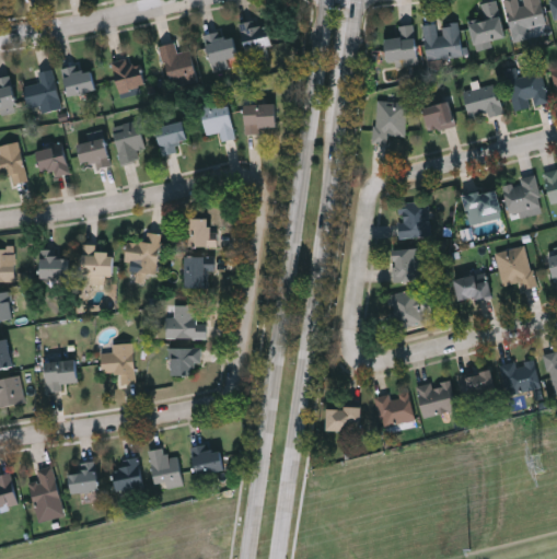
[(494,0),(503,37),(473,45),(467,23),(482,20),(478,4),(494,0)]
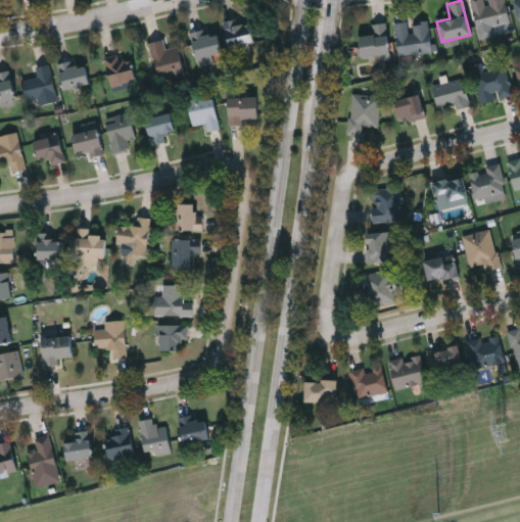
[(467,0),(501,0),(507,22),(474,31),(467,0)]
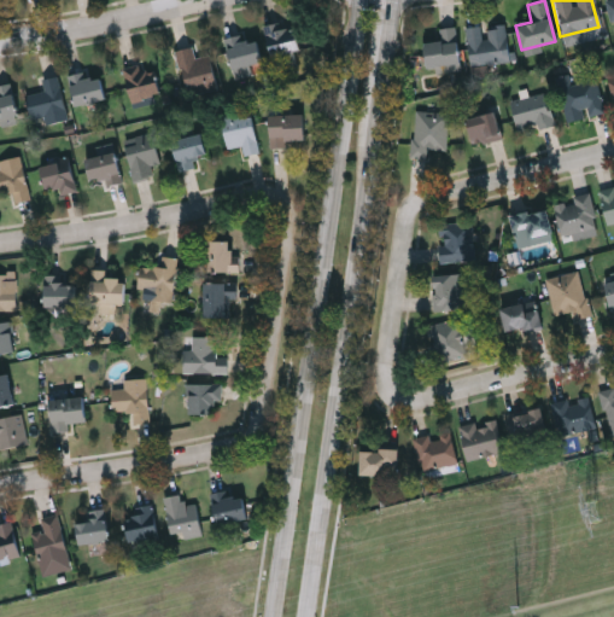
[(607,0),(613,0),(613,21),(609,23),(603,1),(607,0)]
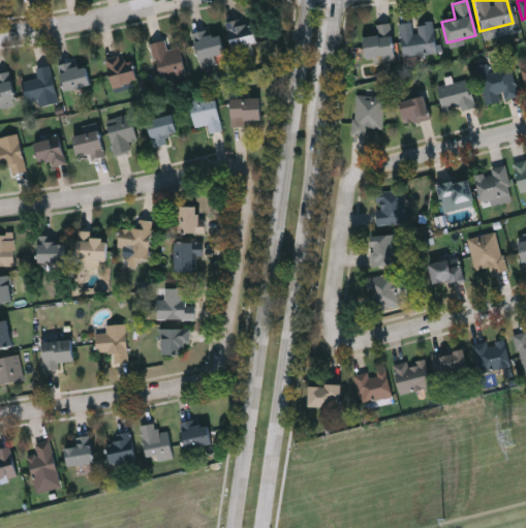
[(411,23),(430,21),(435,53),(401,58),(396,25),(411,22),(411,23)]
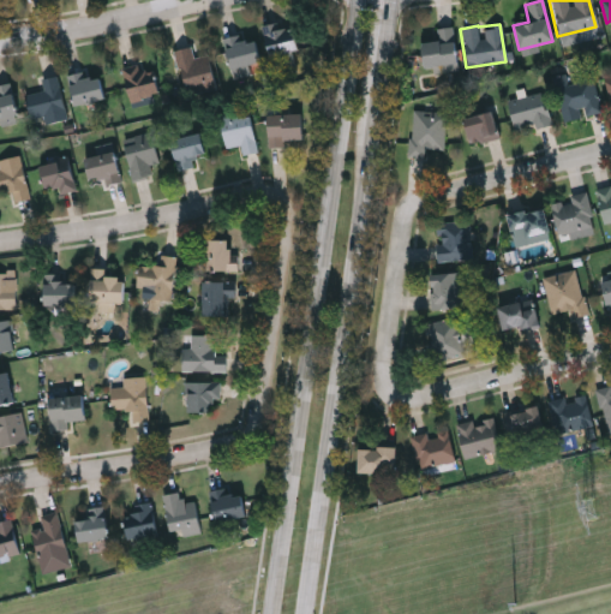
[(265,25),(298,25),(298,53),(265,53),(265,25)]
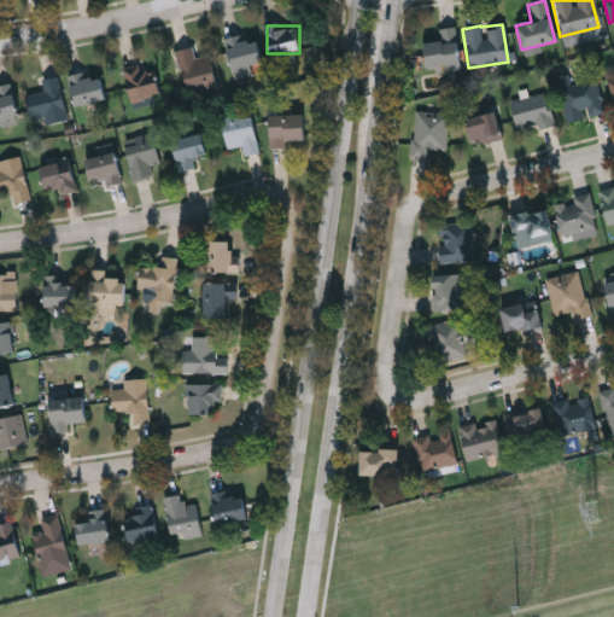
[(436,29),(454,27),(457,64),(424,68),(421,44),(437,41),(436,29)]
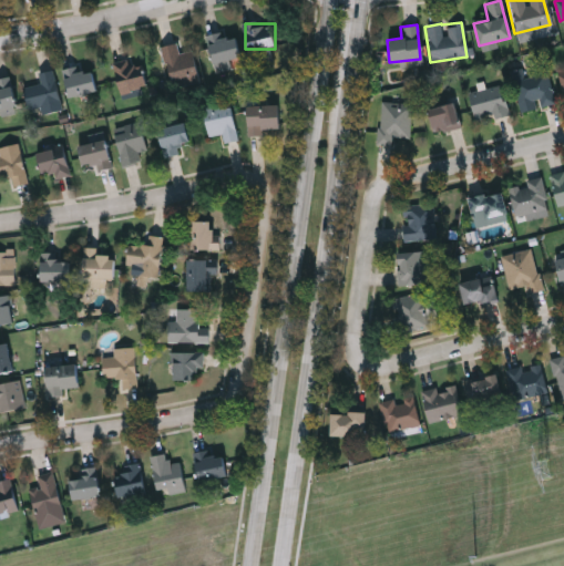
[(236,35),(241,55),(227,59),(229,69),(215,72),(205,34),(224,30),(226,39),(236,35)]
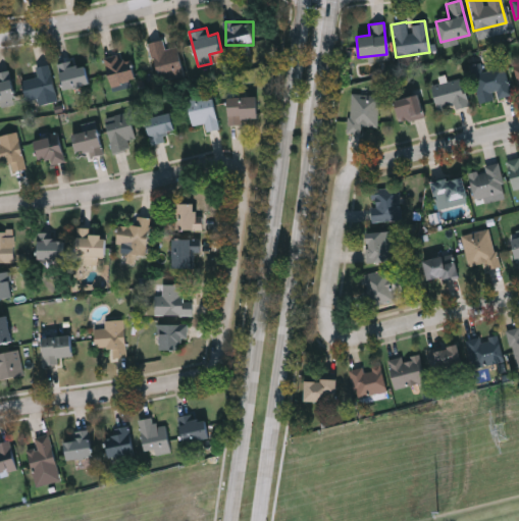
[(175,47),(182,70),(155,77),(147,43),(162,39),(164,50),(175,47)]
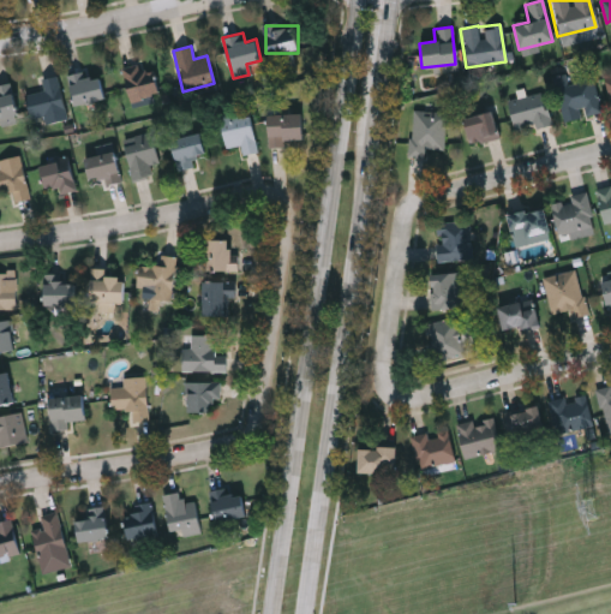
[(161,90),(132,101),(120,71),(149,60),(161,90)]
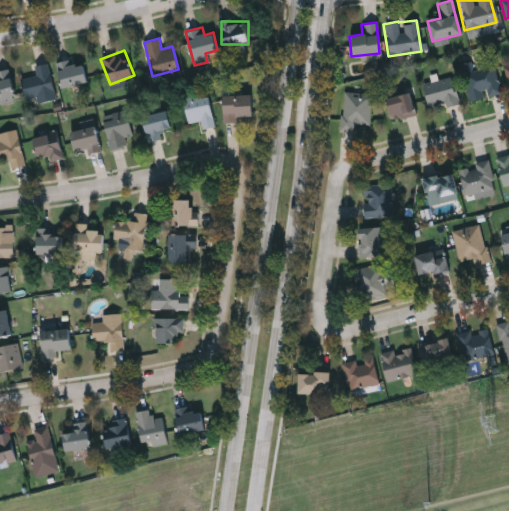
[(56,65),(81,59),(87,81),(62,87),(56,65)]
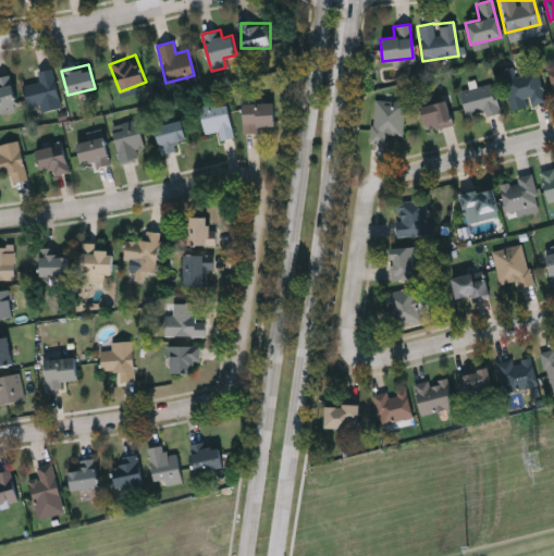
[(40,111),(39,103),(27,106),(24,86),(39,83),(37,71),(52,68),(60,108),(40,111)]
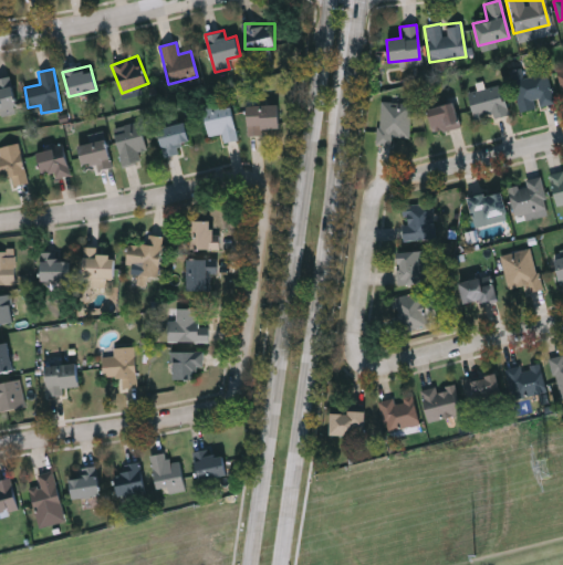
[(562,96),(562,97),(553,72),(562,69),(562,96)]
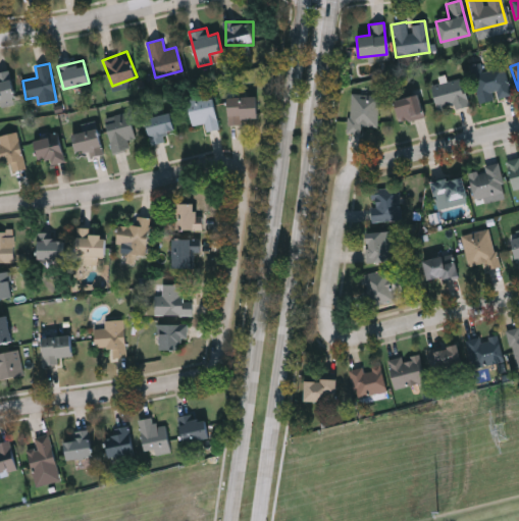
[(479,71),(502,67),(508,97),(475,103),(468,67),(478,65),(479,71)]
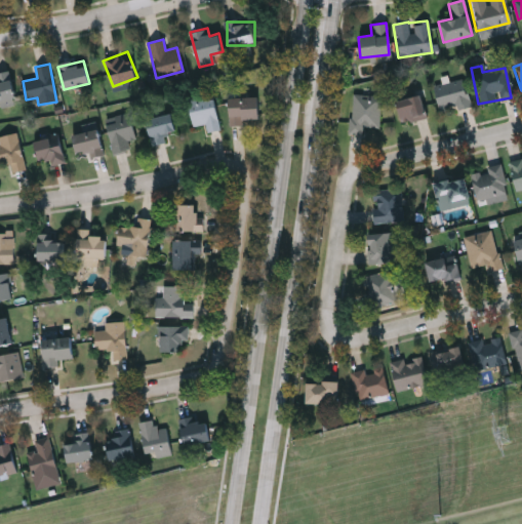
[(15,101),(0,104),(0,71),(9,70),(15,101)]
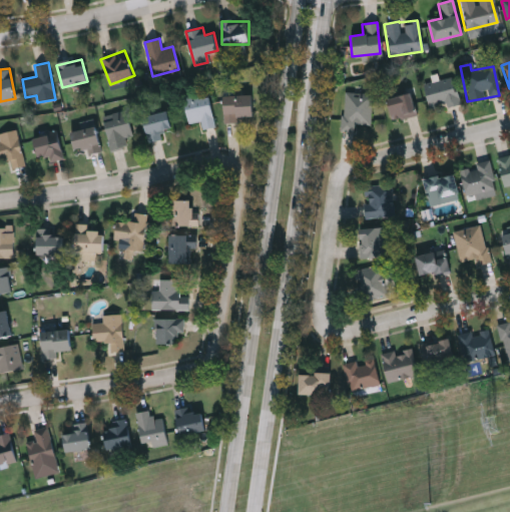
[(457,106),(427,110),(423,83),(453,78),(457,106)]
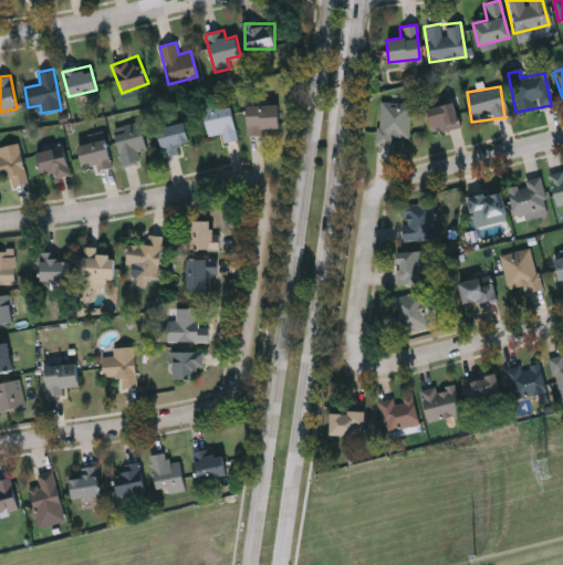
[(237,140),(222,143),(220,133),(207,135),(202,106),(230,102),(237,140)]
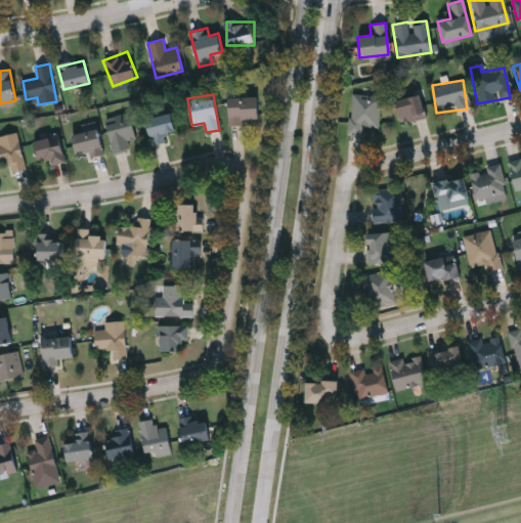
[(377,95),(376,128),(362,127),(361,134),(347,133),(348,94),(377,95)]
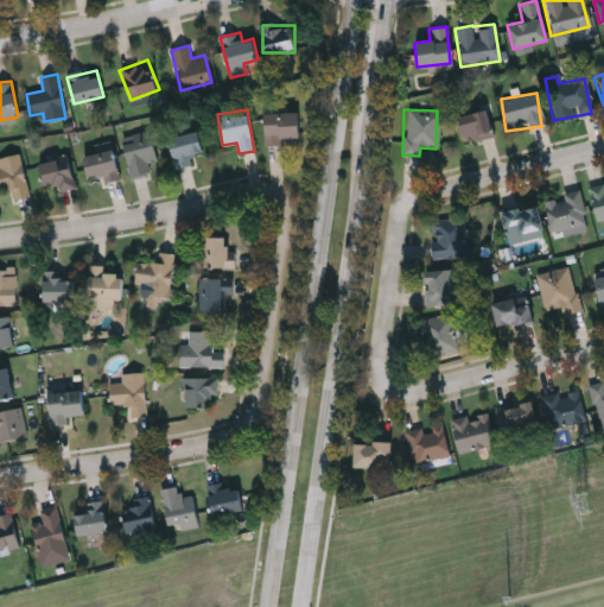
[(456,117),(485,111),(490,137),(462,143),(456,117)]
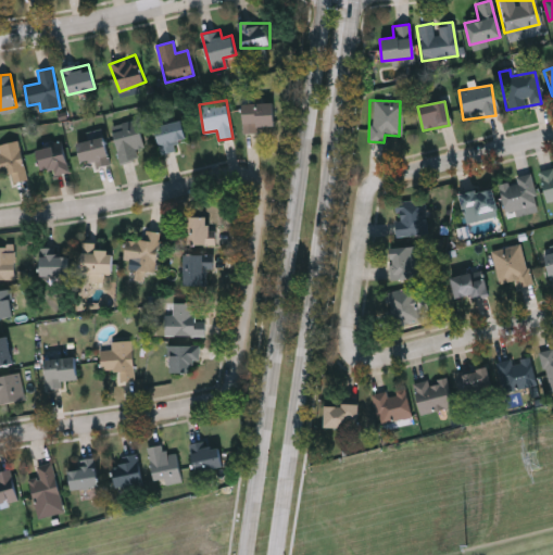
[(273,126),(258,126),(258,131),(242,131),(242,102),(273,102),(273,126)]
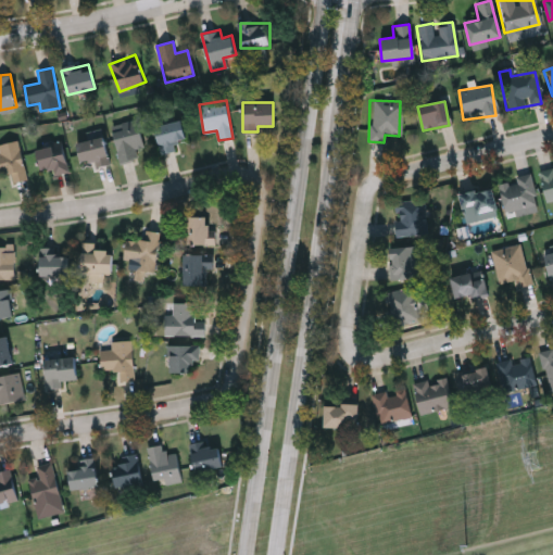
[(143,146),(134,148),(136,158),(121,163),(110,126),(136,118),(143,146)]
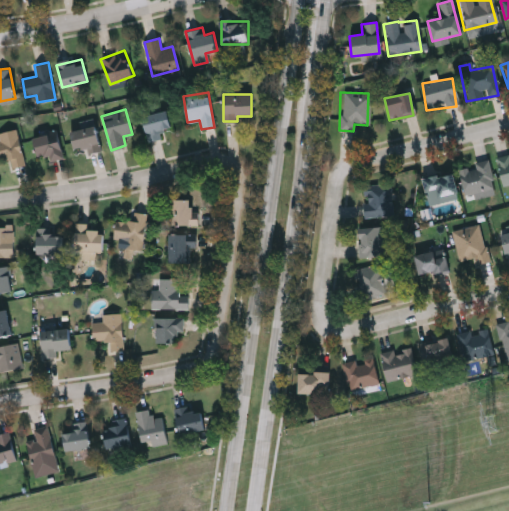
[(159,129),(159,140),(144,140),(144,112),(169,112),(169,129),(159,129)]
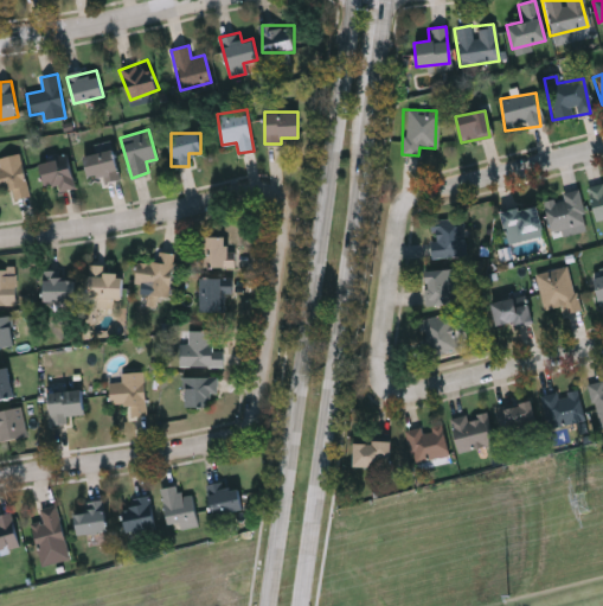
[(87,177),(83,154),(114,150),(119,180),(102,183),(101,174),(87,177)]
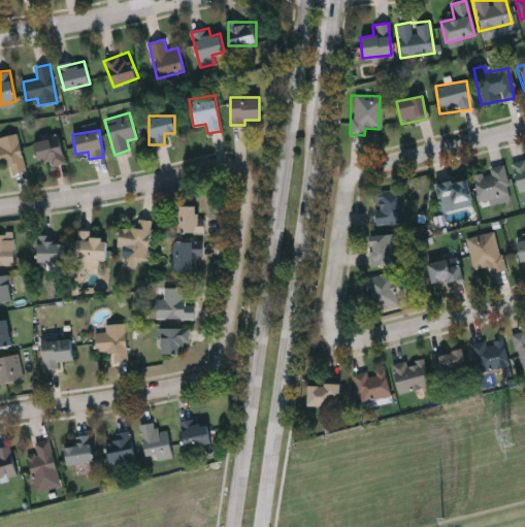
[(0,136),(15,133),(25,169),(11,173),(8,162),(0,163),(0,136)]
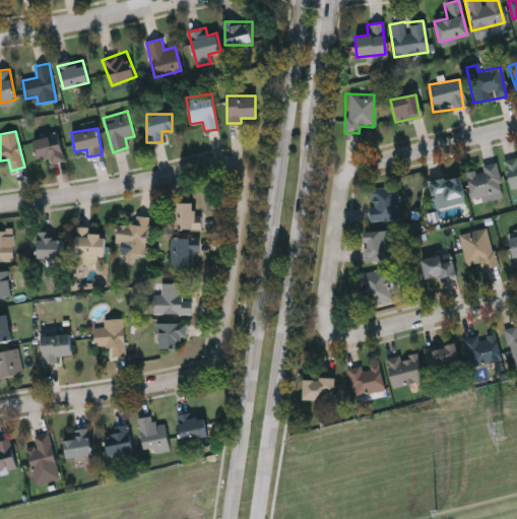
[(37,157),(37,138),(61,138),(62,161),(48,161),(48,157),(37,157)]
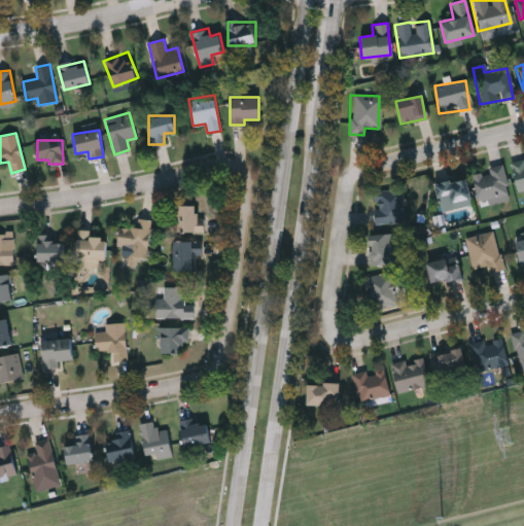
[(510,162),(523,159),(523,189),(515,191),(510,162)]
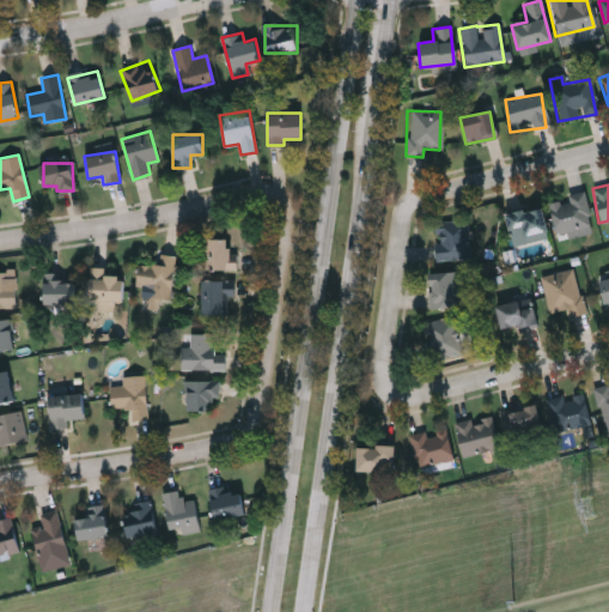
[(564,197),(582,192),(590,226),(555,235),(548,204),(565,200),(564,197)]
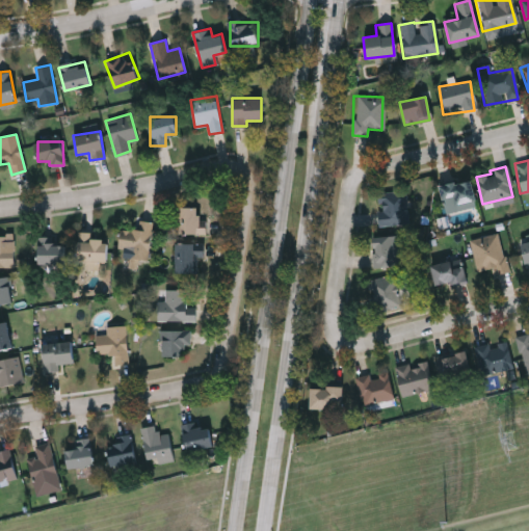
[(437,186),(469,179),(474,207),(443,214),(437,186)]
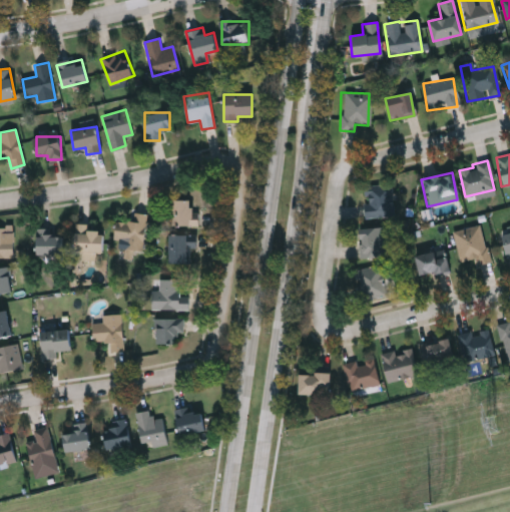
[(360,188),(390,184),(395,215),(364,220),(360,188)]
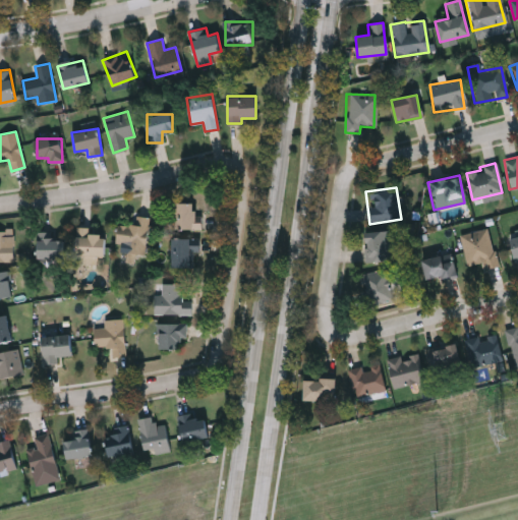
[(174,203),(194,203),(194,229),(174,229),(174,203)]
